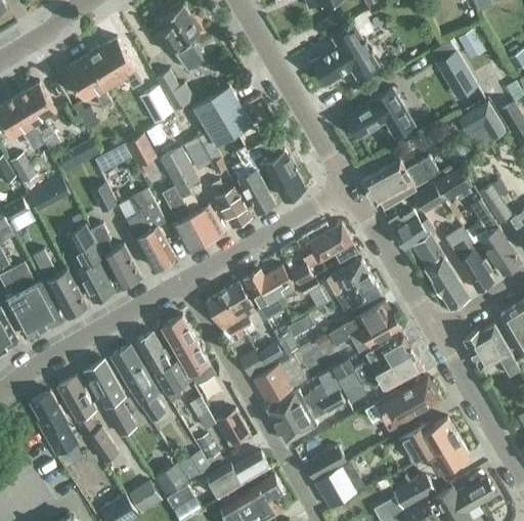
[(304,0),(309,10),(321,4),(322,6),(337,0),(304,0)]
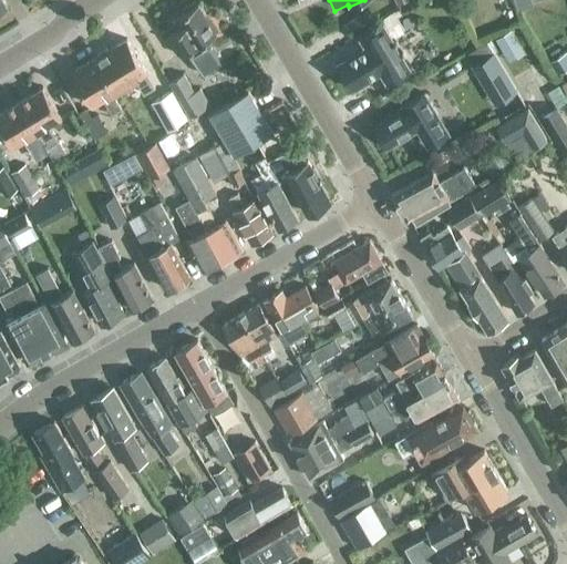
[(191,58),(203,78),(220,68),(206,42),(217,37),(199,6),(195,8),(194,4),(182,11),(183,14),(171,22),(176,33),(166,39),(177,58),(188,51),(192,57),(191,58)]
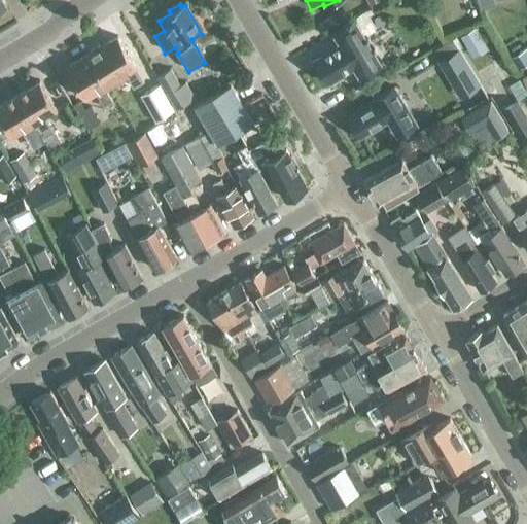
[(325,37),(347,25),(340,14),(318,27),(325,37)]
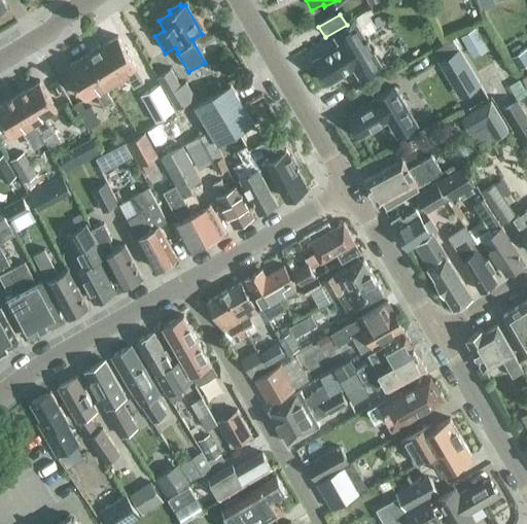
[(340,46),(313,62),(327,85),(353,70),(359,80),(381,68),(356,26),(335,39),(340,46)]
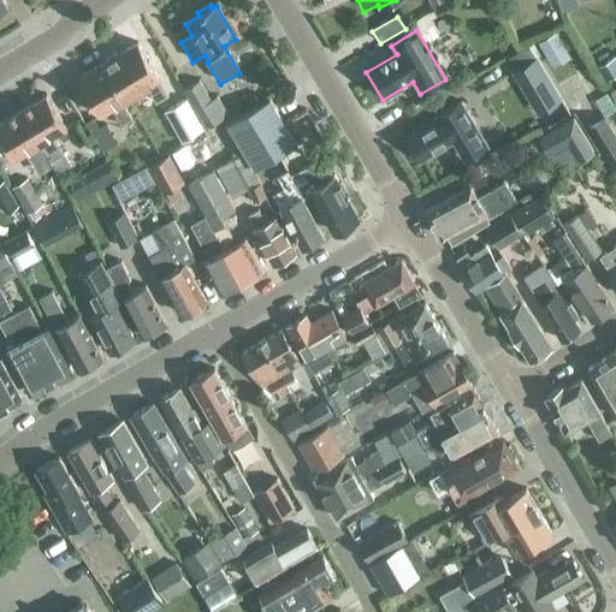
[(569,61),(555,35),(538,46),(552,71),(569,61)]
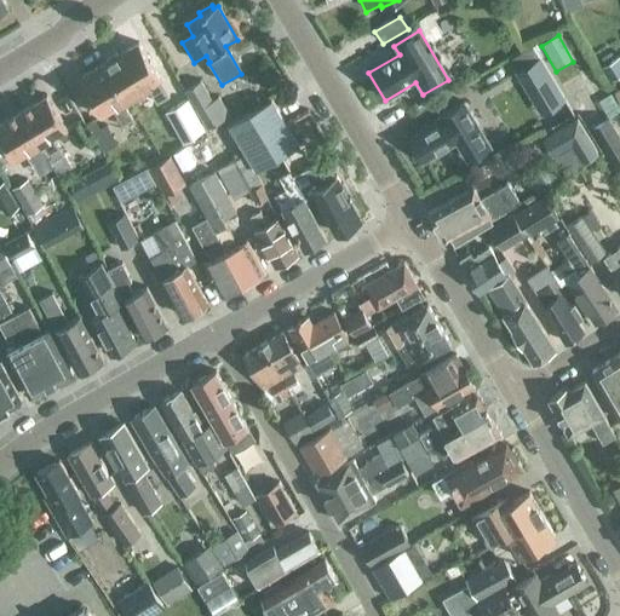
[(104,65),(126,103),(148,91),(158,105),(170,98),(160,82),(161,82),(138,45),(119,58),(118,56),(107,62),(108,64),(104,65)]
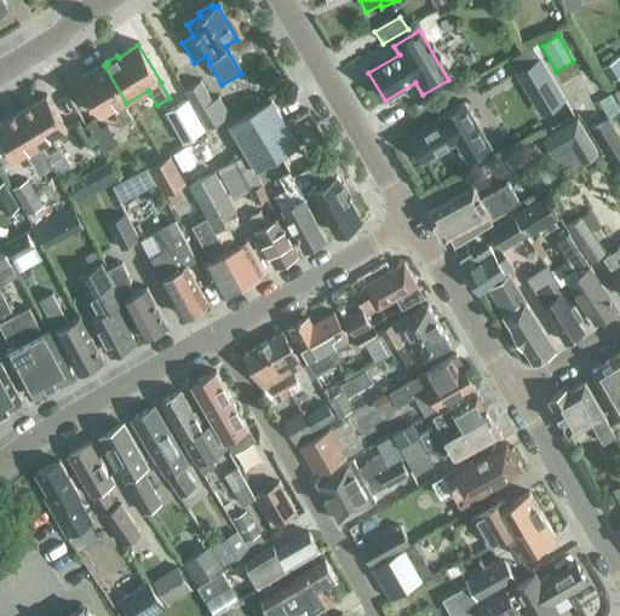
[(365,67),(382,58),(375,45),(359,53),(365,67)]
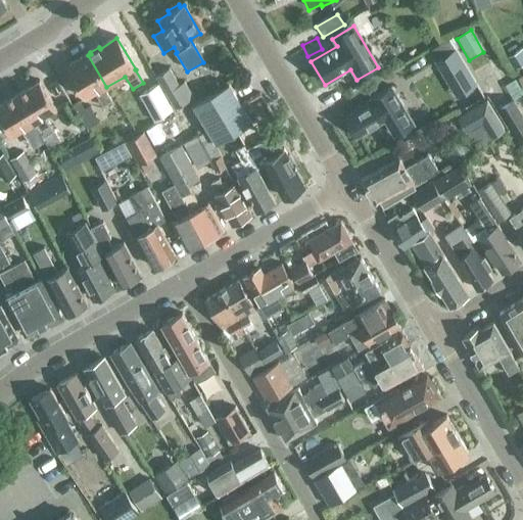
[(454,51),(448,42),(431,51),(437,60),(433,62),(455,98),(476,86),(456,50),(454,51)]
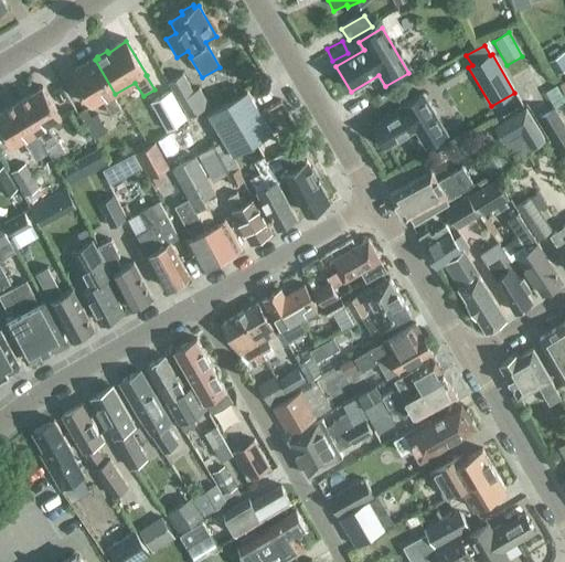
[(564,70),(564,52),(546,64),(554,76),(564,70)]
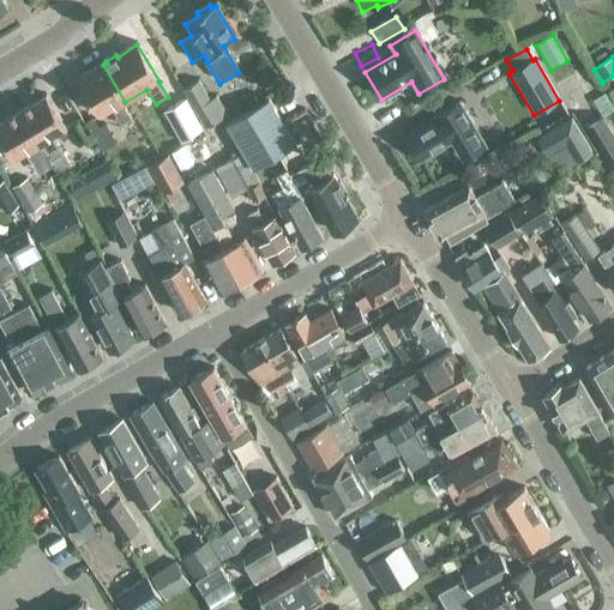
[(125,102),(103,65),(79,80),(100,118),(112,110),(121,126),(131,120),(122,104),(125,102)]
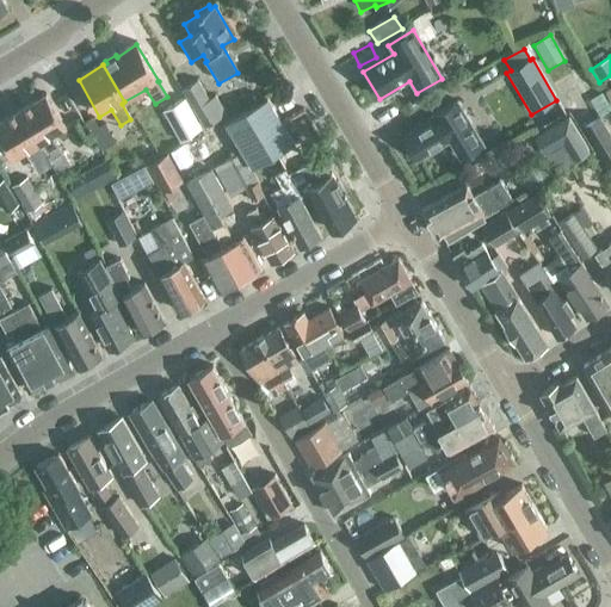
[(205,128),(226,116),(215,98),(209,101),(197,82),(183,91),(205,128)]
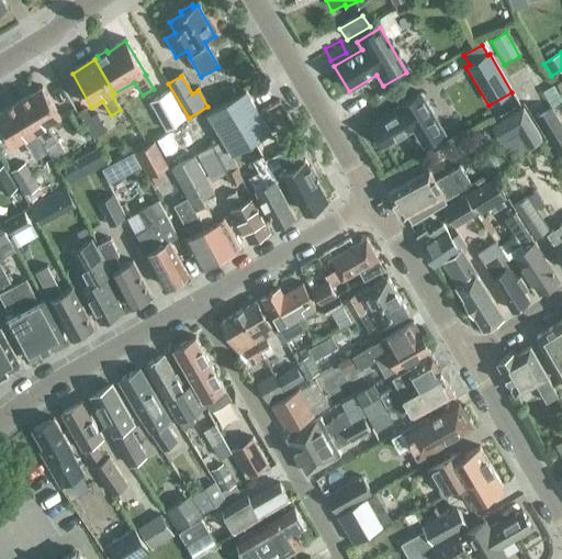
[(56,142),(47,127),(60,119),(42,89),(18,103),(36,134),(45,148),(53,160),(65,153),(57,142),(56,142)]
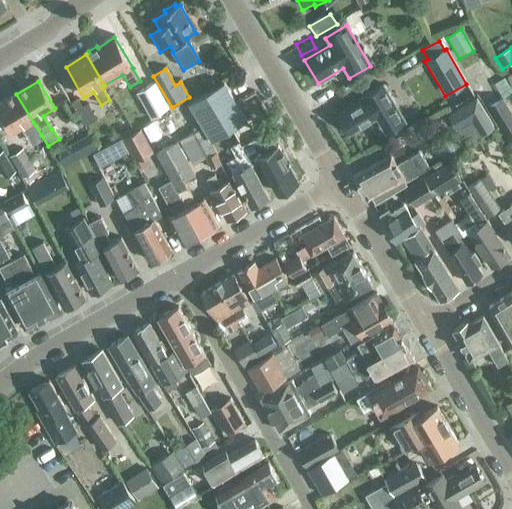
[(212,142),(233,130),(247,122),(224,84),(189,105),(212,142)]
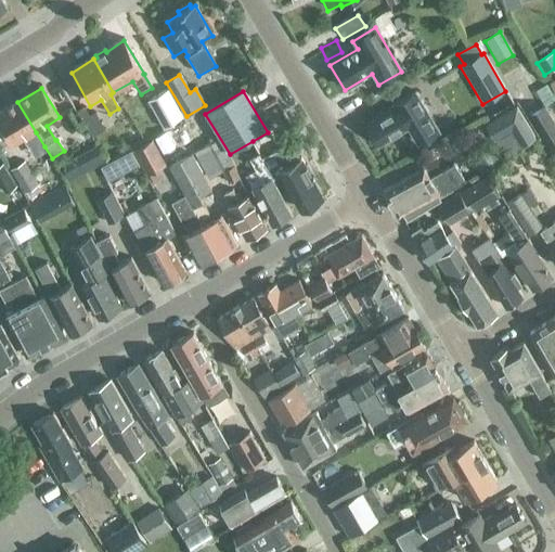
[(183,119),(169,94),(168,92),(147,103),(163,131),(183,119)]
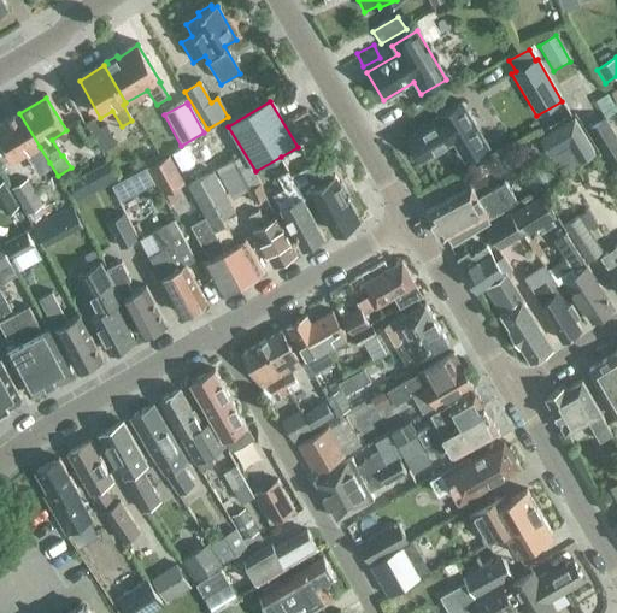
[(464,105),(456,110),(441,118),(422,130),(423,131),(407,141),(421,164),(452,145),(464,164),(491,149),(464,105)]
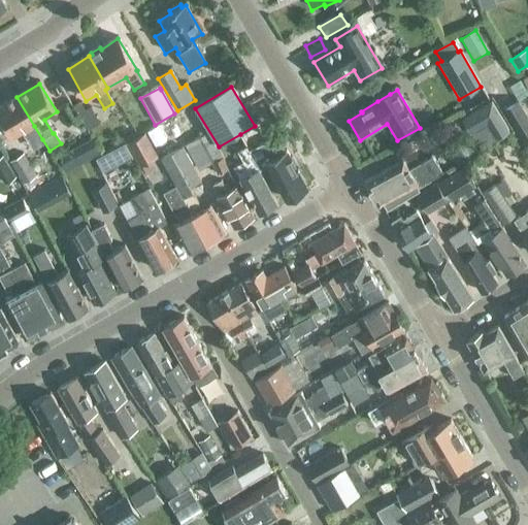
[(34,126),(17,97),(0,107),(0,120),(11,139),(25,131),(27,135),(35,130),(41,140),(32,146),(38,157),(50,151),(42,139),(34,126)]
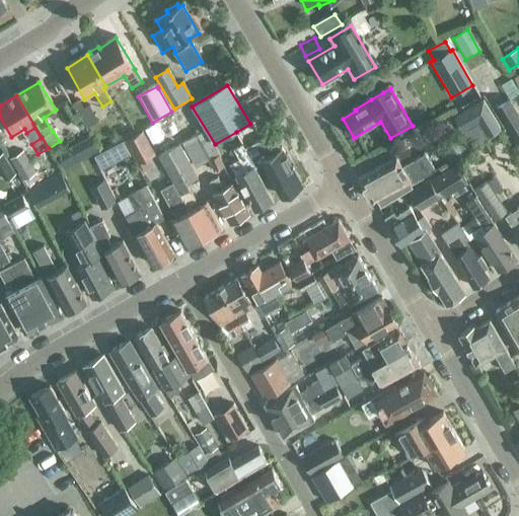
[(500,131),(483,101),(453,119),(463,135),(477,126),(486,139),(500,131)]
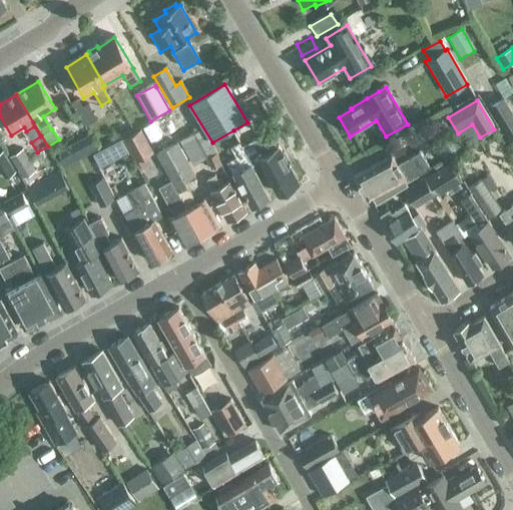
[(511,143),(512,141),(512,117),(502,100),(489,109),(511,143)]
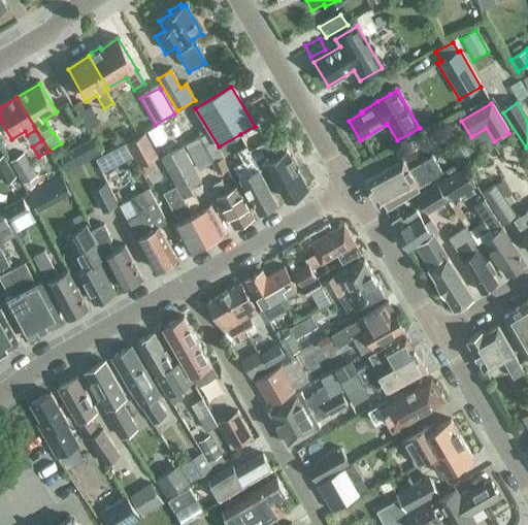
[(87,132),(99,125),(90,108),(77,116),(87,132)]
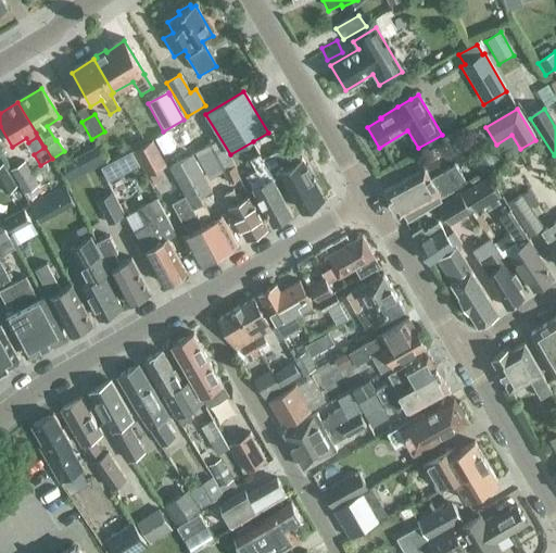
[(167,168),(152,142),(134,153),(152,186),(160,181),(155,175),(167,168)]
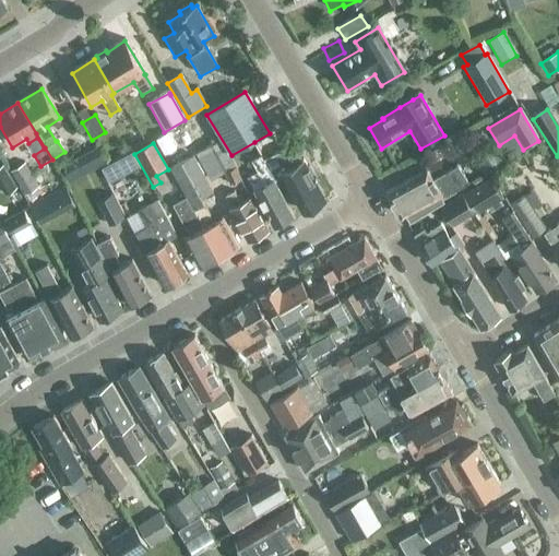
[(241,181),(237,173),(234,165),(230,158),(227,160),(218,143),(197,155),(211,181),(225,174),(230,186),(241,181)]
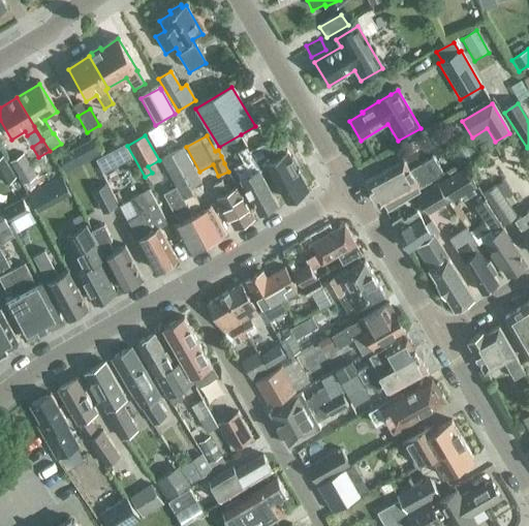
[(250,154),(259,173),(270,166),(288,200),(305,191),(297,176),(298,175),(286,154),(285,155),(277,140),(250,154)]
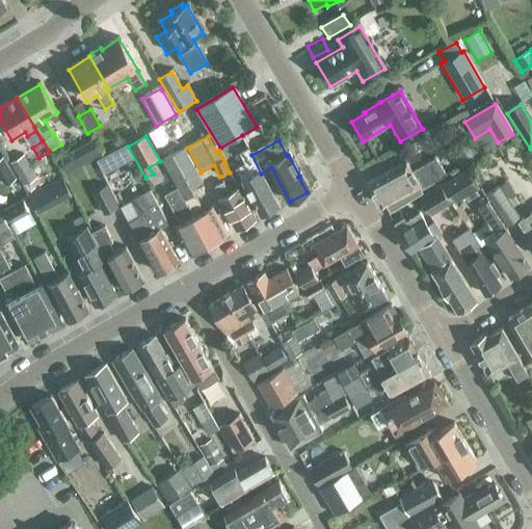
[(133,158),(126,146),(97,161),(104,174),(133,158)]
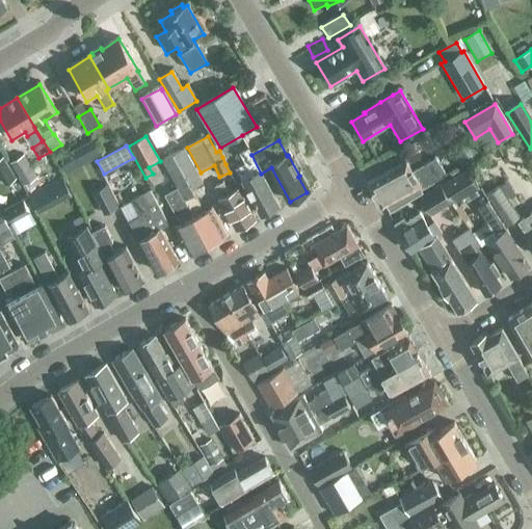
[(163,161),(208,245),(227,235),(211,208),(204,212),(191,189),(203,183),(184,150),(163,161)]
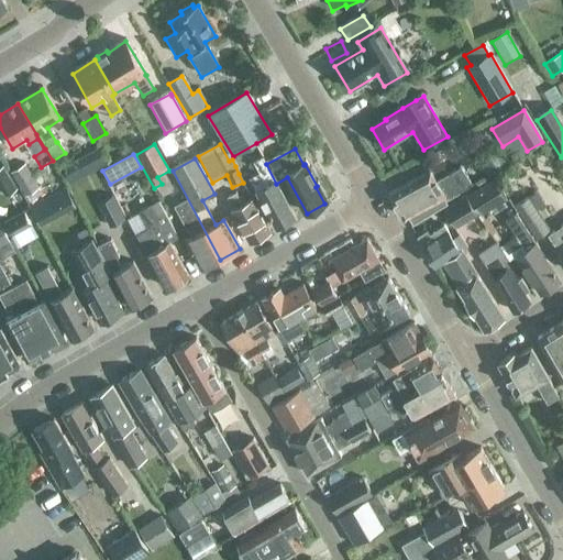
[(276,184),(266,164),(263,158),(254,164),(260,175),(250,180),(276,230),(296,219),(276,184)]
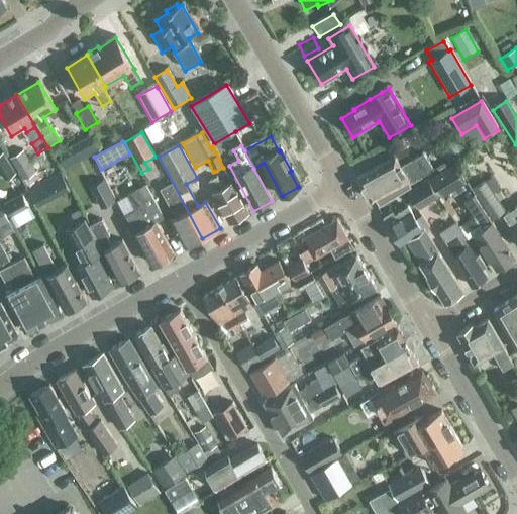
[(414,155),(416,158),(400,169),(395,160),(357,180),(368,196),(372,202),(408,182),(410,186),(436,170),(438,173),(451,164),(446,157),(442,160),(434,147),(427,146),(414,155)]
